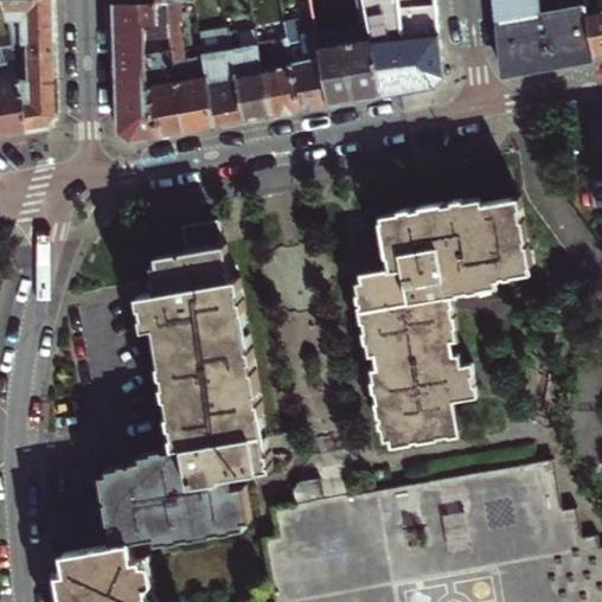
[(306,0),(311,23),(313,38),(365,29),(359,0),(306,0)]
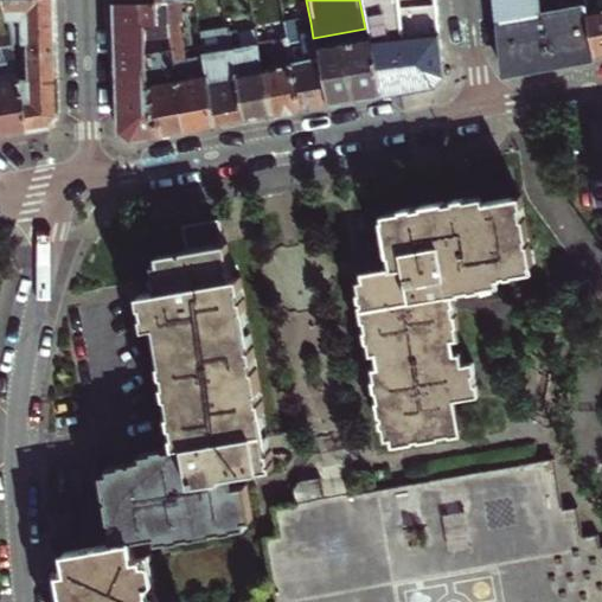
[(359,0),(365,29),(379,100),(403,95),(431,90),(436,83),(441,78),(431,0),(359,0)]
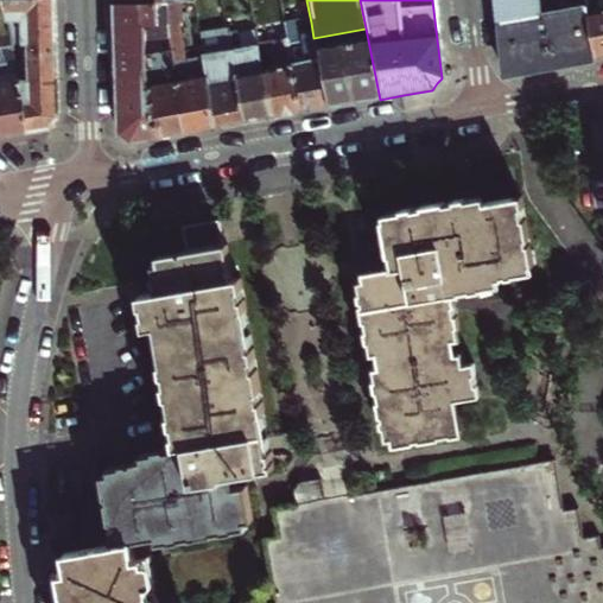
[(490,0),(493,7),(494,26),(535,19),(533,0),(490,0)]
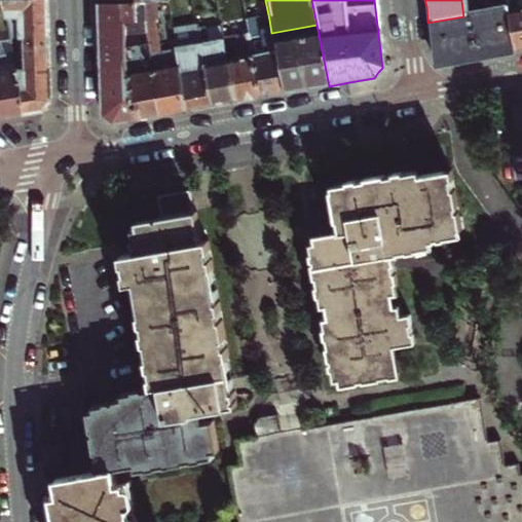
[(521,50),(521,9),(518,11),(516,0),(502,0),(505,9),(512,52),(521,50)]
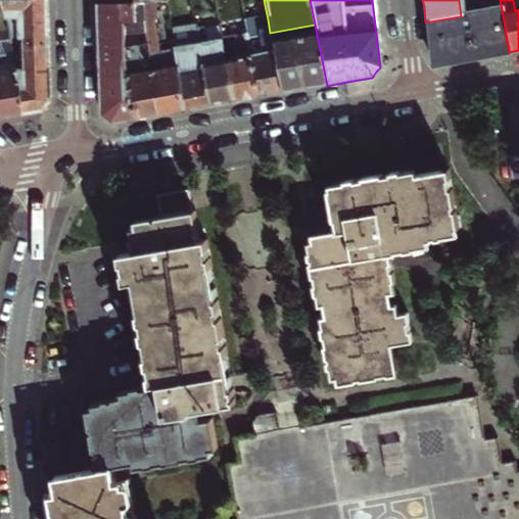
[(22,115),(40,112),(46,103),(43,1),(1,2),(8,41),(20,39),(20,54),(11,56),(22,115)]
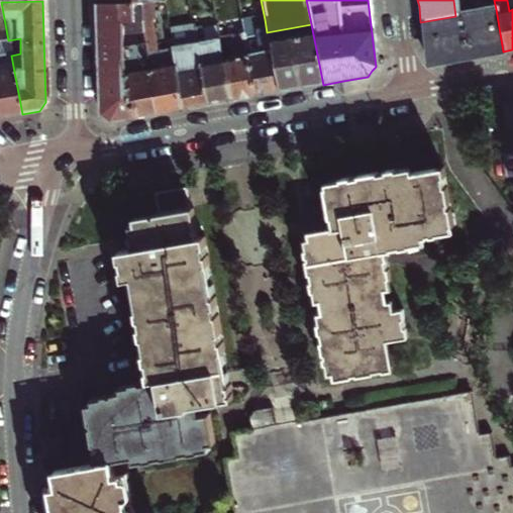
[(181,111),(168,38),(155,40),(154,35),(148,36),(146,22),(148,21),(147,5),(138,6),(138,23),(142,43),(148,75),(151,74),(155,96),(150,97),(155,116),(168,113),(181,111)]
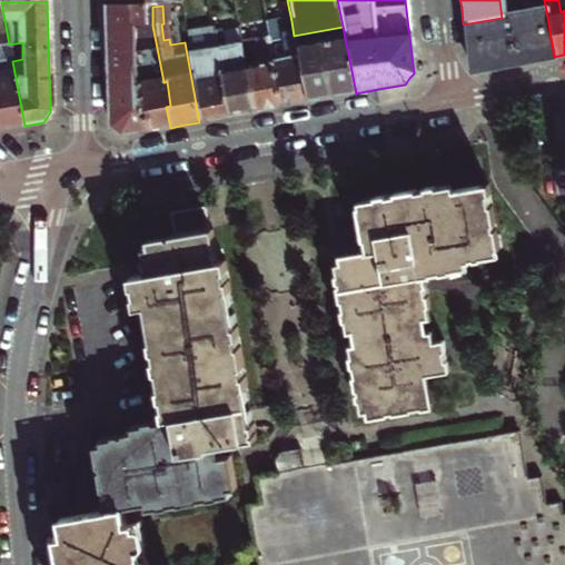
[(118,137),(144,132),(134,78),(132,67),(131,26),(152,26),(152,7),(102,8),(106,128),(112,134),(118,137)]
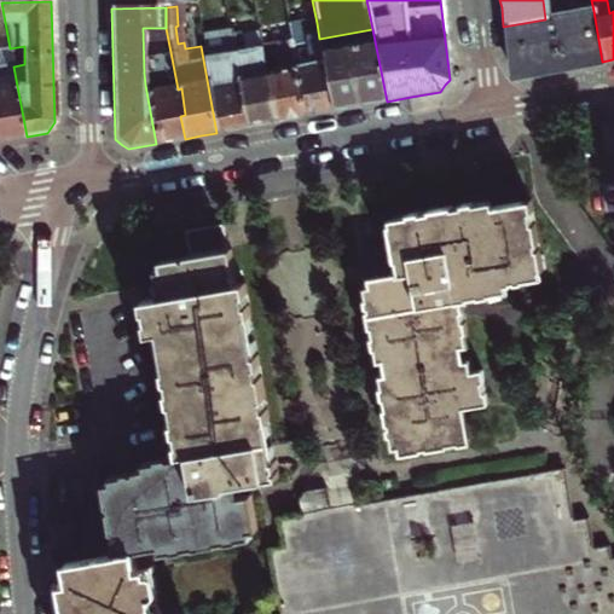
[(521,75),(602,62),(594,11),(545,19),(503,27),(505,51),(507,65),(521,75)]
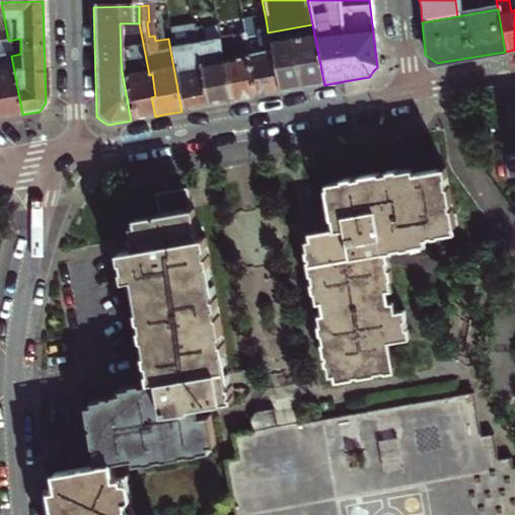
[(279,93),(268,32),(266,19),(240,23),(242,37),(254,98),(265,96),(279,93)]
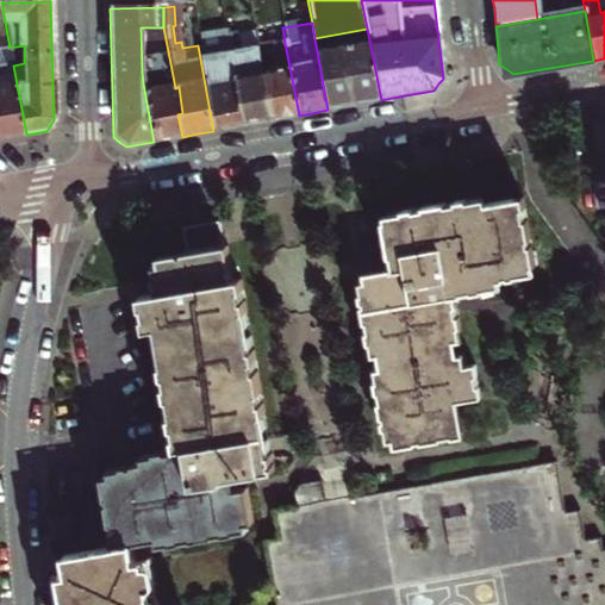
[(367,29),(315,38),(328,110),(350,106),(381,100),(367,29)]
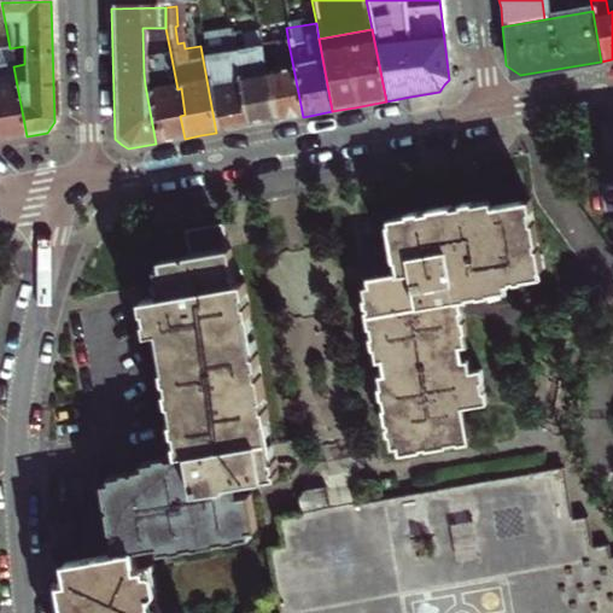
[(245,128),(232,54),(228,35),(199,40),(200,46),(216,133),(232,130),(245,128)]
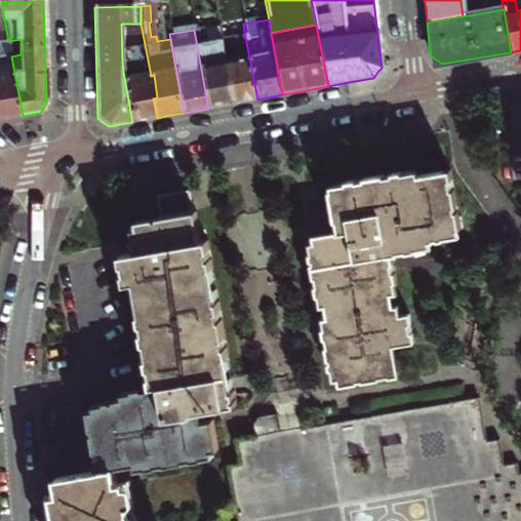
[(257,99),(245,37),(228,40),(229,44),(221,45),(232,104),(241,102),(257,99)]
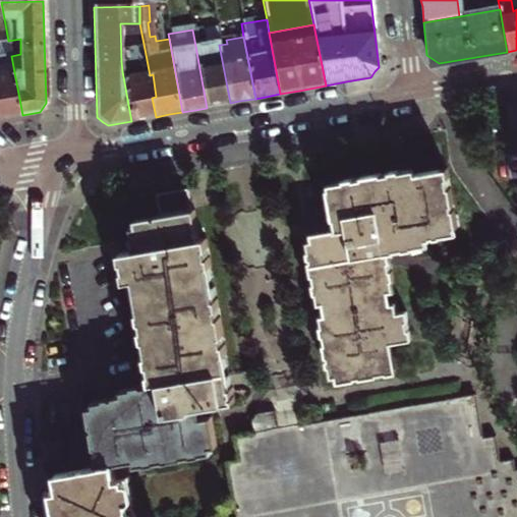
[(11,56),(8,42),(0,43),(0,58),(11,56)]
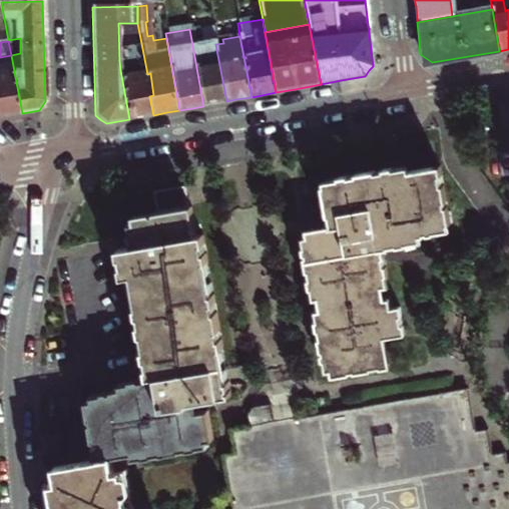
[(226,101),(215,44),(215,41),(192,45),(203,106),(214,103),(226,101)]
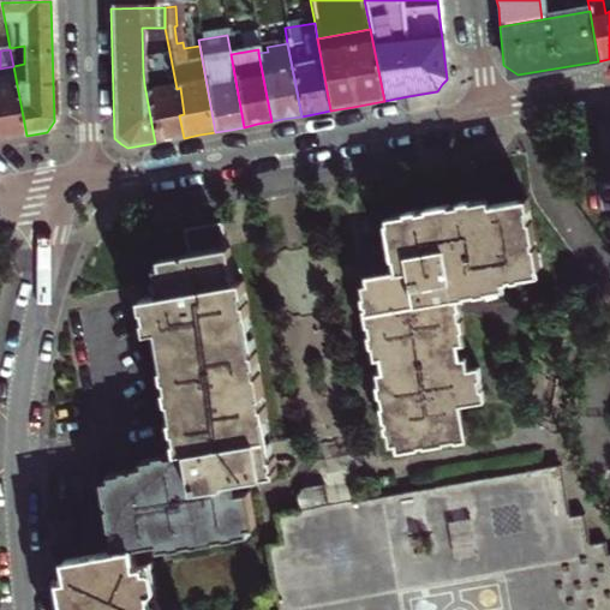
[(177,89),(169,52),(159,53),(161,69),(143,72),(144,84),(155,143),(168,141),(184,138),(179,115),(184,114),(180,88),(177,89)]
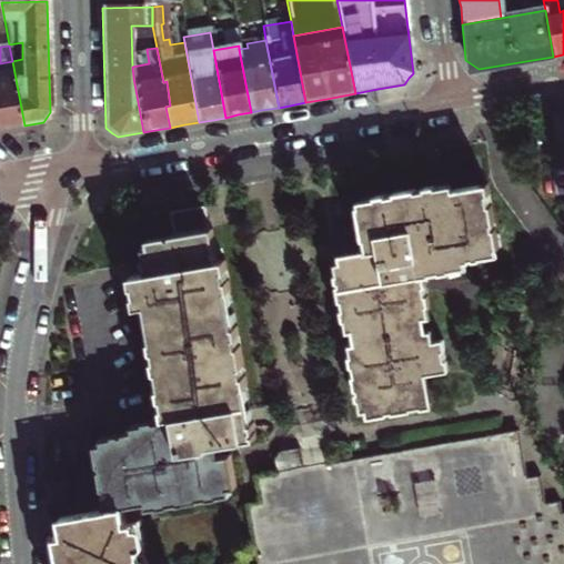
[(479,69),(465,60),(466,71),(479,69)]
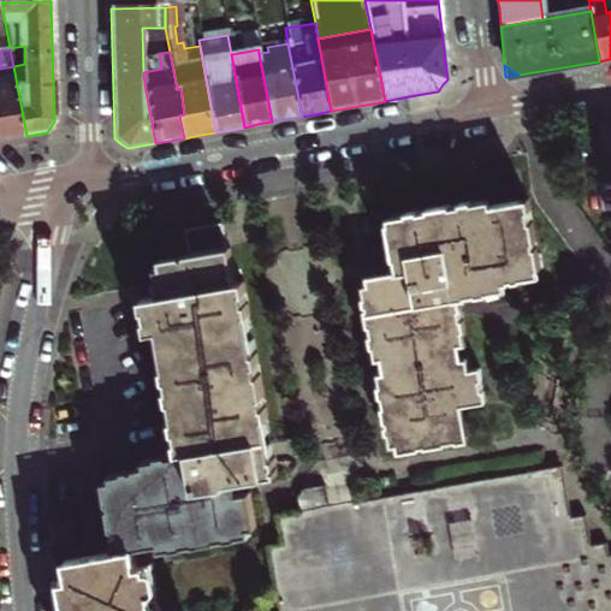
[(12,138),(27,136),(13,66),(0,69),(0,141),(12,138)]
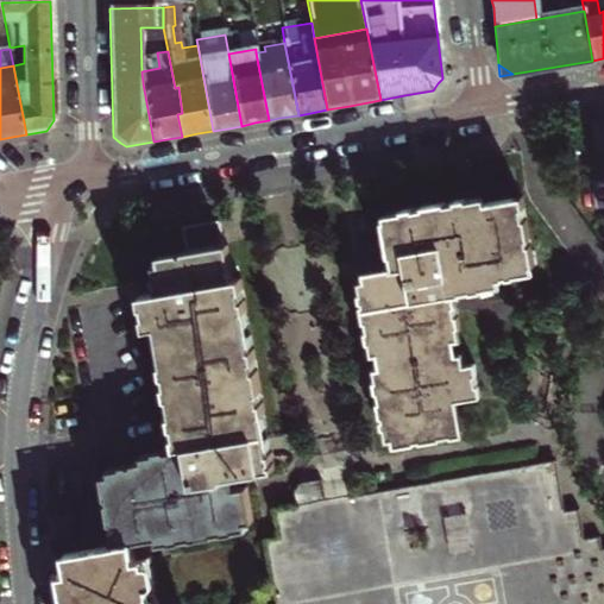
[(388,447),(389,453),(459,441),(453,406),(476,401),(471,370),(459,371),(453,372),(451,359),(448,348),(447,335),(453,334),(454,334),(450,301),(477,296),(477,295),(476,288),(489,285),(510,282),(510,281),(509,275),(523,272),(529,271),(517,201),(477,208),(464,211),(463,203),(463,202),(429,208),(400,213),(400,214),(401,221),(387,224),(379,225),(388,272),(360,277),(364,297),(356,300),(363,347),(365,347),(371,346),(373,360),(376,371),(378,385),(371,387),(370,387),(378,433),(379,433),(385,432),(388,447)]
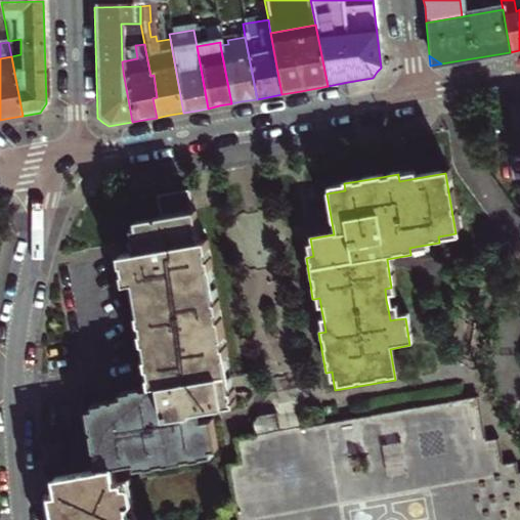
[(95,474),(119,470),(130,467),(141,465),(142,471),(143,471),(198,463),(198,462),(197,456),(208,453),(214,452),(209,423),(200,424),(198,415),(232,407),(229,393),(228,393),(223,394),(221,384),(219,373),(217,360),(223,359),(224,359),(215,304),(213,305),(207,306),(206,295),(204,285),(202,272),(208,271),(209,271),(204,244),(197,245),(192,215),(189,215),(185,193),(153,200),(157,221),(132,225),(135,244),(137,255),(131,256),(130,256),(132,269),(119,271),(124,300),(133,298),(139,296),(141,308),(143,317),(145,329),(139,330),(138,330),(147,389),(129,392),(129,393),(130,399),(119,401),(101,404),(101,406),(102,412),(92,414),(84,415),(95,474)]
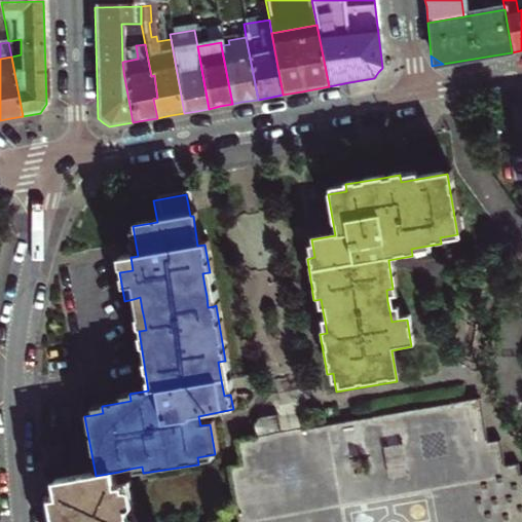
[(131,252),(132,257),(138,256),(136,245),(129,246),(131,252)]
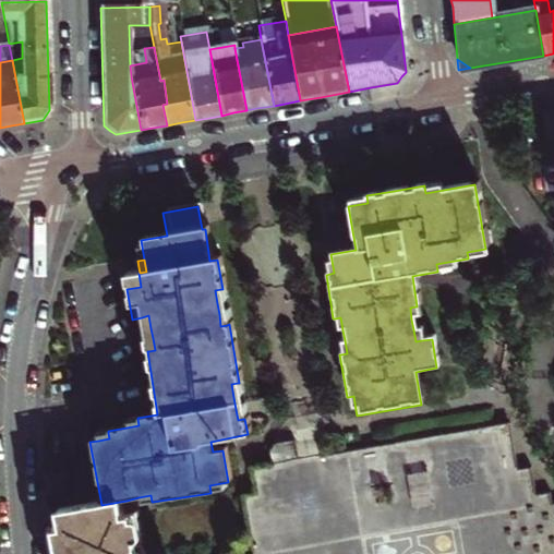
[(148,315),(142,317),(144,328),(151,328),(148,315)]
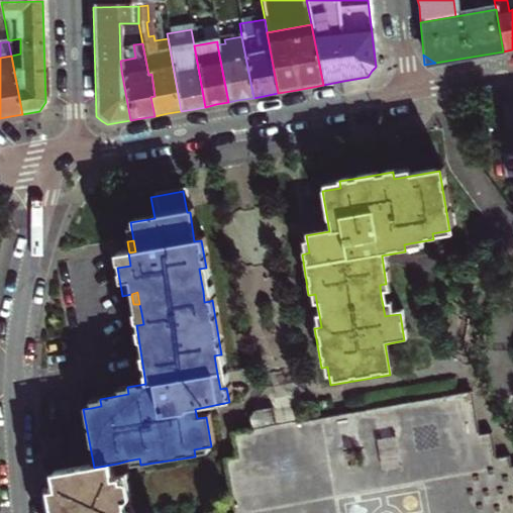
[(315,328),(321,327),(319,315),(313,316),(315,328)]
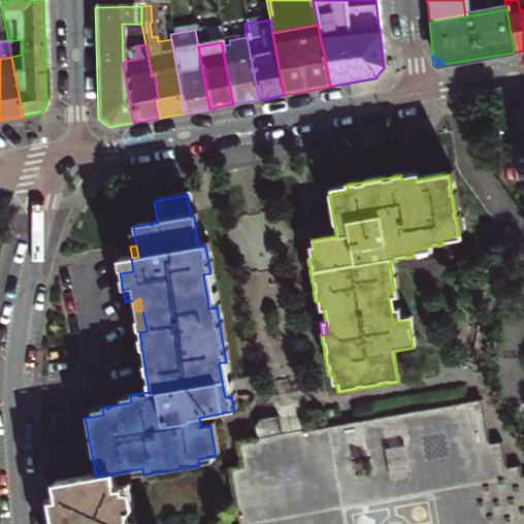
[(131,402),(130,396),(119,398),(120,404),(131,402)]
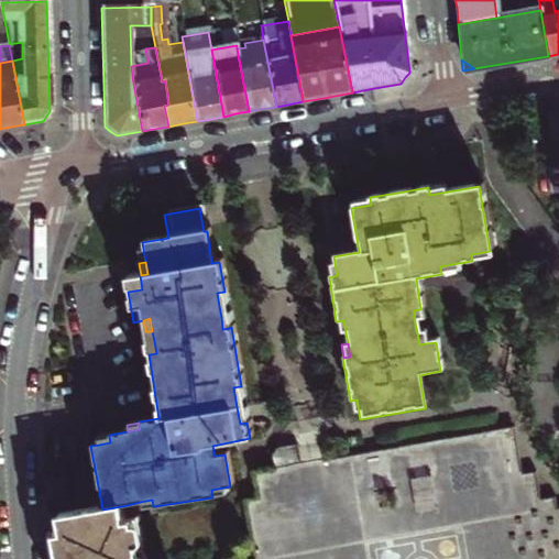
[(558,558),(558,504),(558,496),(543,500),(537,472),(524,474),(515,428),(303,464),(298,444),(278,447),(270,457),(273,470),(251,473),(256,501),(243,502),(252,558),(558,558)]
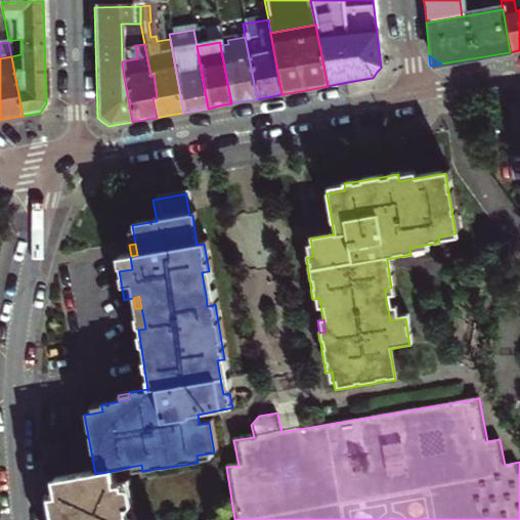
[(67,446),(57,447),(57,460),(56,460),(57,466),(68,465),(67,446)]
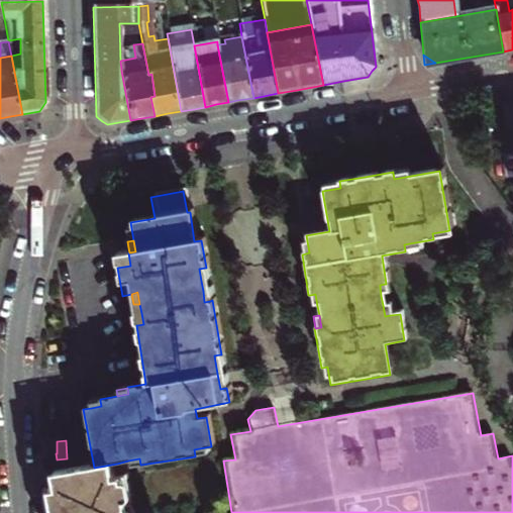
[(125,512),(120,480),(117,464),(94,468),(53,475),(55,490),(48,491),(52,512),(125,512)]
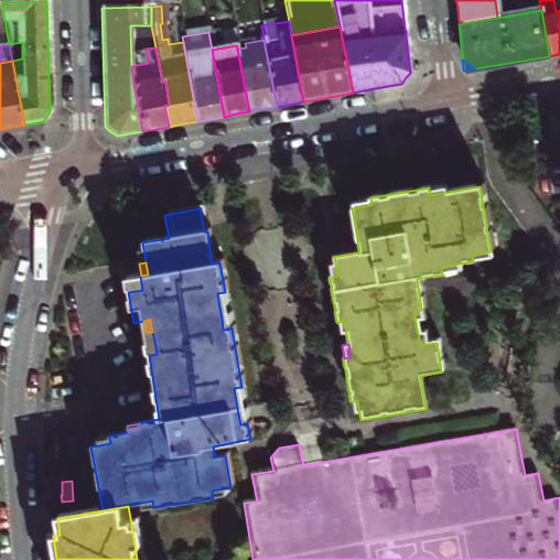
All buildings are outlined.
